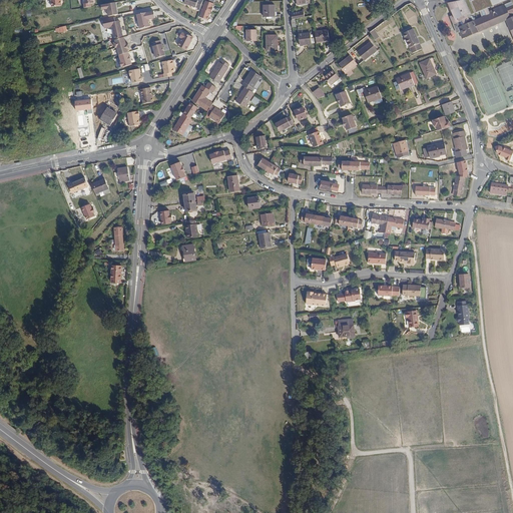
[(184,0),(183,3),(199,9),(202,1),(199,0),(184,0)]
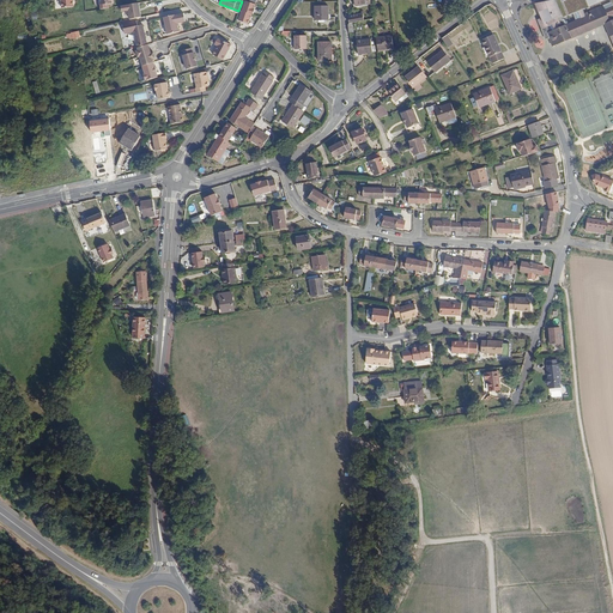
[(552,0),(535,4),(541,18),(547,16),(551,23),(563,18),(574,13),(576,22),(587,17),(586,13),(583,10),(590,8),(589,6),(604,0),(564,0),(562,1),(562,0),(552,0)]
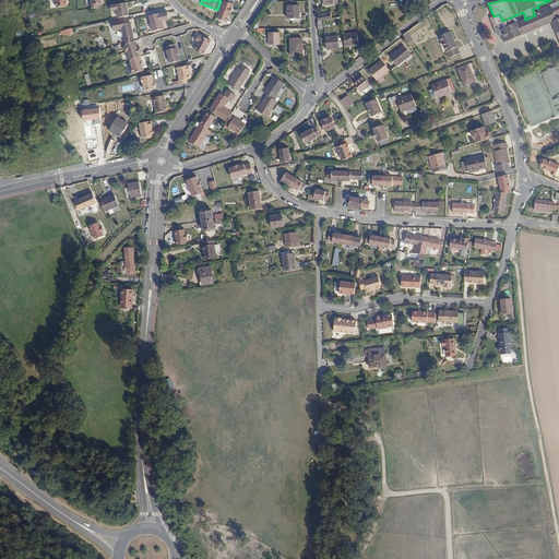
[(232,9),(233,4),(224,1),(221,10),(219,10),(216,19),(226,22),(229,13),(229,12),(230,13),(232,9)]
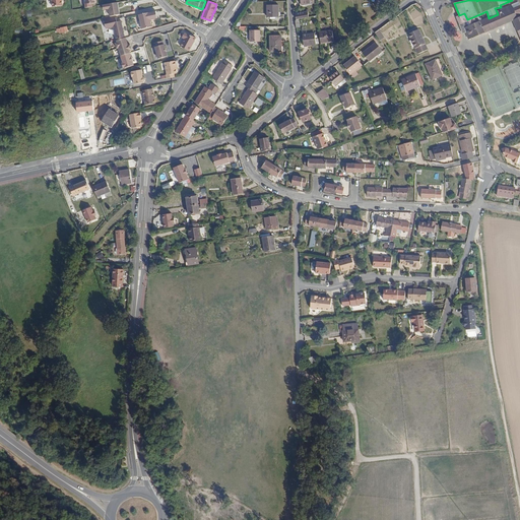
[(118,3),(103,5),(104,10),(110,9),(111,17),(116,16),(120,15),(118,3)]
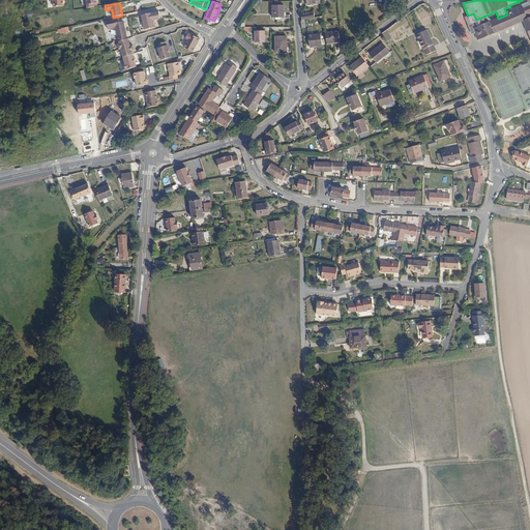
[(529,4),(529,5),(522,8),(520,6),(506,11),(507,15),(498,19),(489,23),(487,16),(476,20),(473,13),(468,16),(465,17),(469,26),(474,24),(476,28),(473,29),(475,32),(478,39),(523,21),(527,31),(529,30),(529,4)]
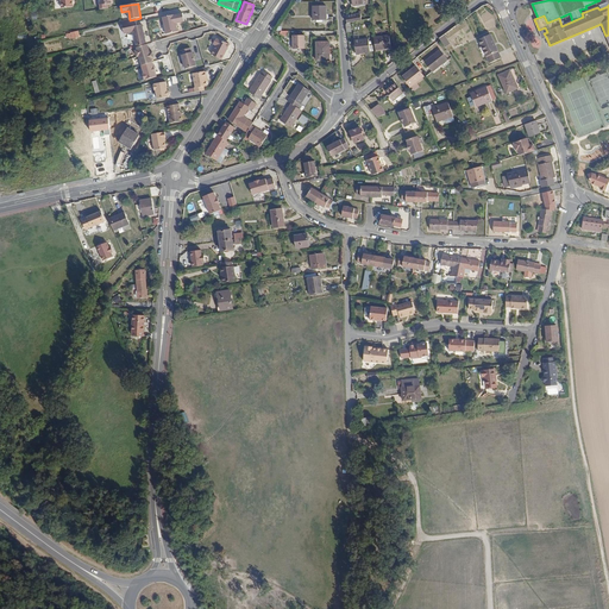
[(326,20),(326,6),(313,6),(314,20),(326,20)]
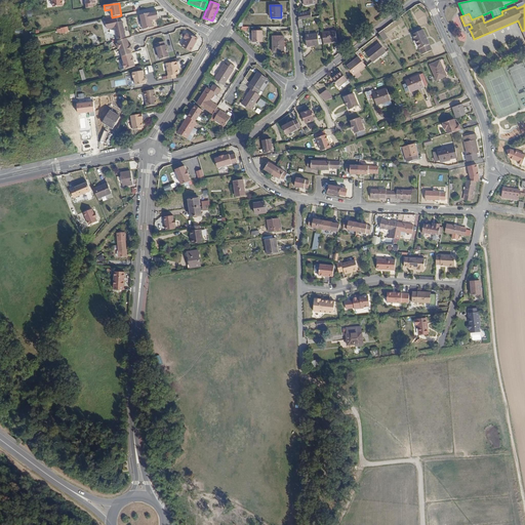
[(145,30),(154,28),(152,21),(160,19),(158,11),(140,15),(145,30)]
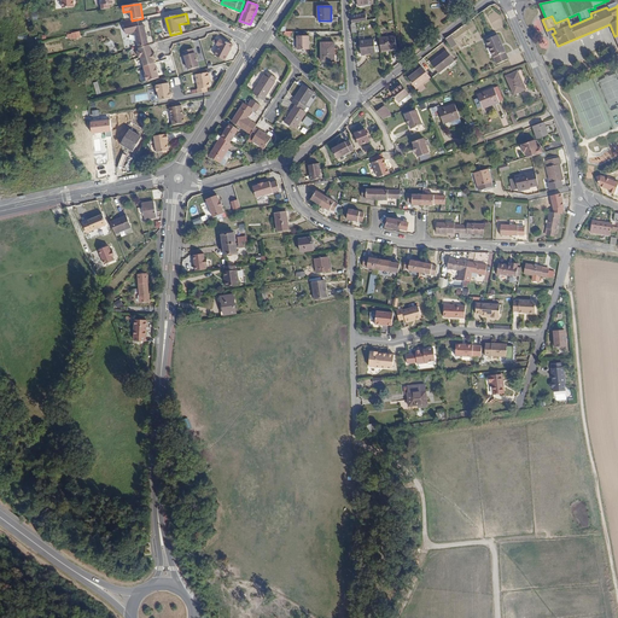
[(139,22),(124,25),(127,34),(136,33),(140,48),(150,46),(145,25),(140,27),(139,22)]
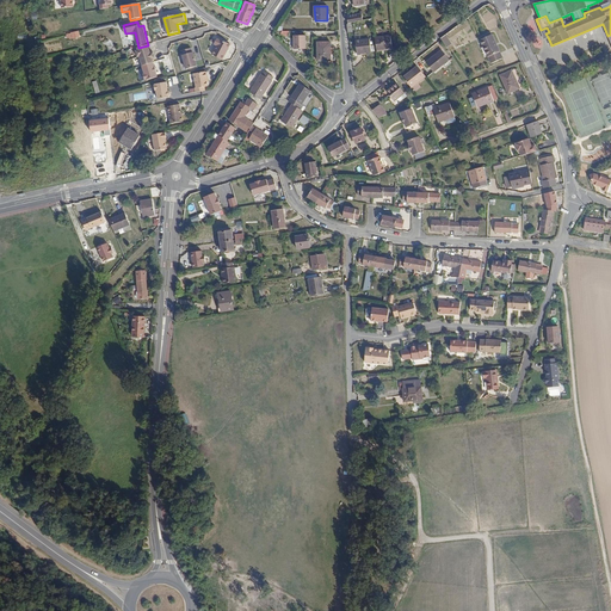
[(445,35),(440,38),(446,48),(451,44),(445,35)]
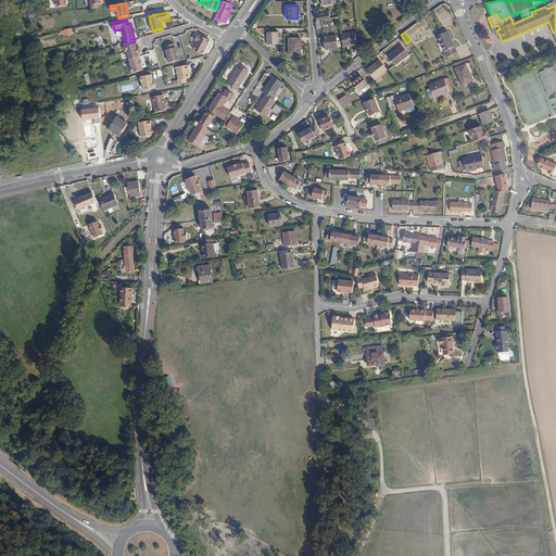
[(446,58),(457,53),(447,32),(437,36),(446,58)]
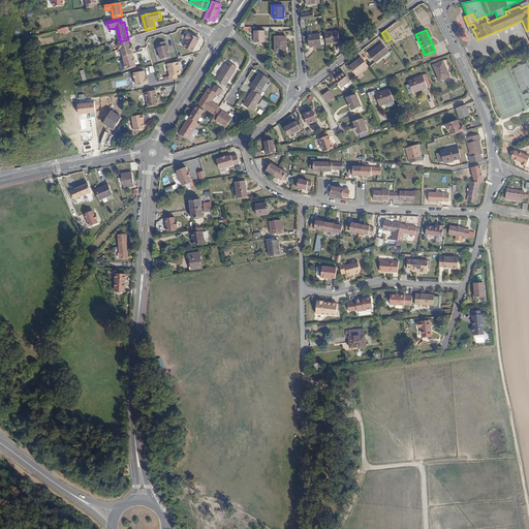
[(265,42),(265,31),(254,31),(254,42),(265,42)]
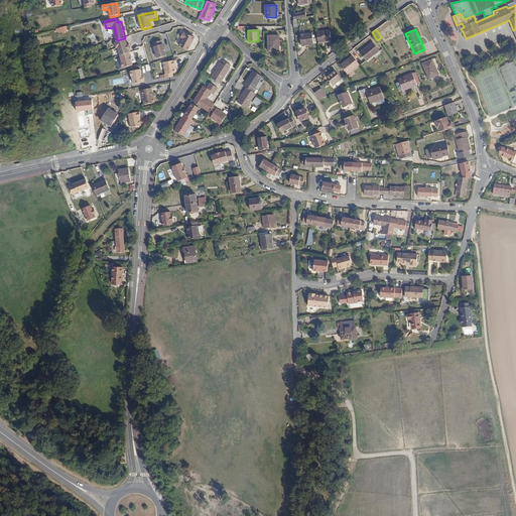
[(330,30),(317,32),(318,43),(332,41),(330,30)]
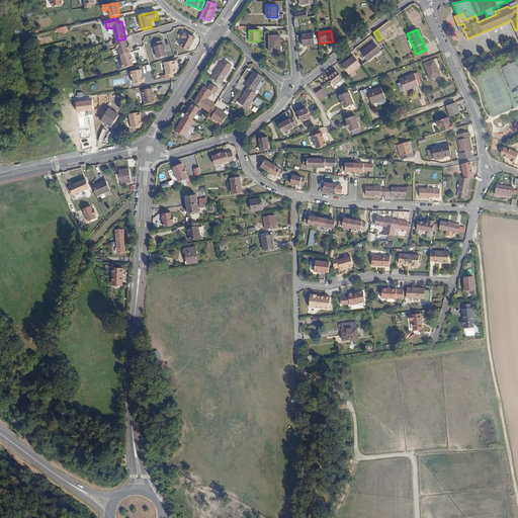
[(301,33),(303,38),(303,40),(304,46),(315,44),(314,32),(301,33)]
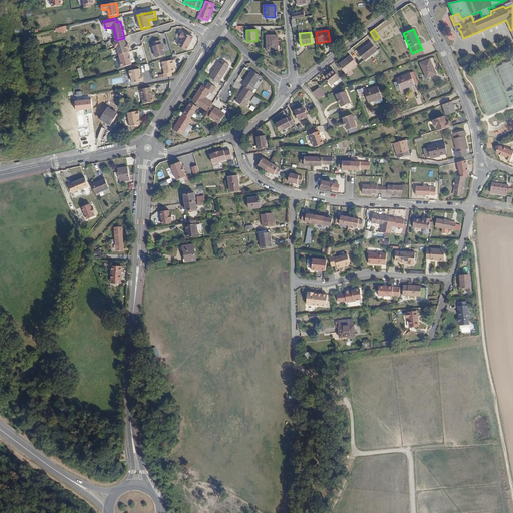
[(195,39),(187,34),(186,34),(184,33),(181,38),(183,39),(179,46),(187,51),(195,39)]
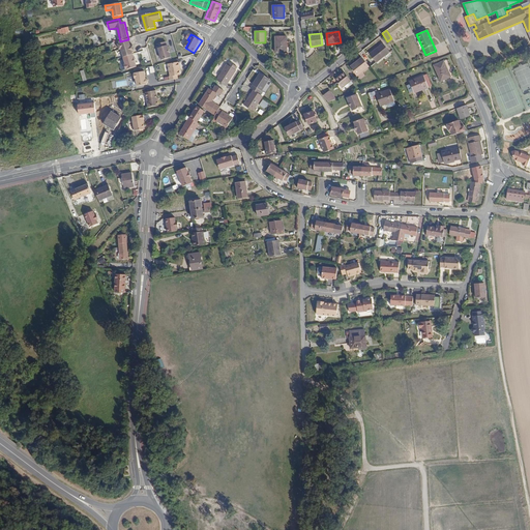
[(287,36),(275,36),(275,53),(287,52),(287,36)]
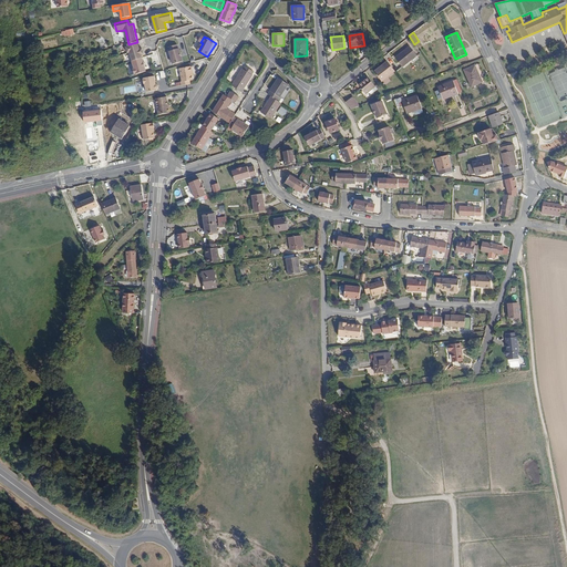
[(133,61),(143,59),(142,55),(144,54),(143,49),(141,50),(138,41),(137,42),(129,44),(130,47),(126,48),(129,53),(131,52),(133,61)]
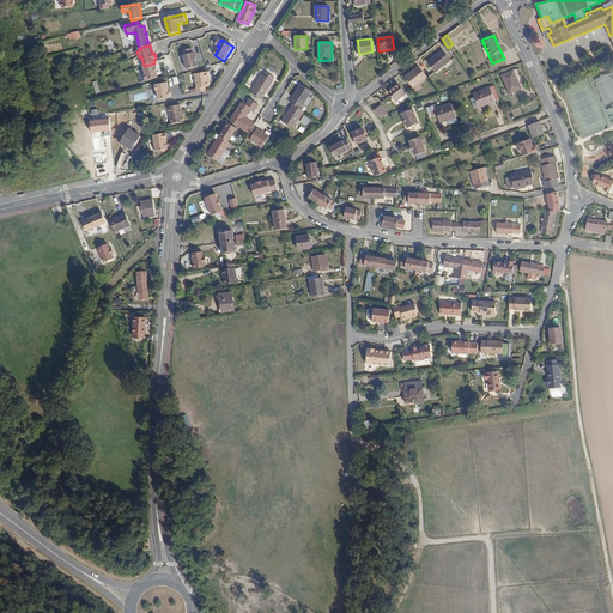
[(194,53),(193,49),(183,52),(184,56),(183,56),(188,70),(199,67),(194,53)]
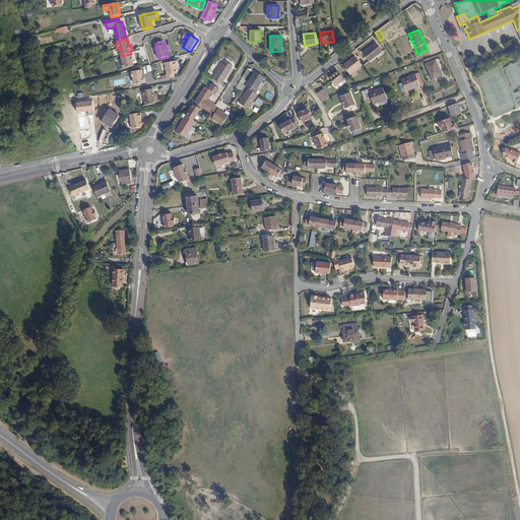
[(369,62),(383,51),(376,43),(363,53),(369,62)]
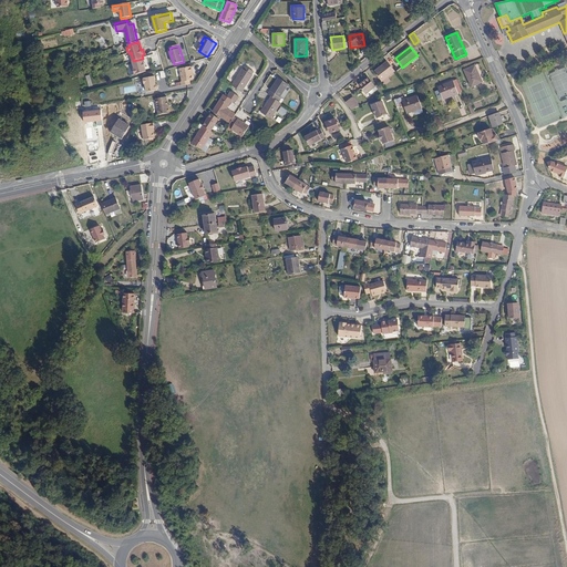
[(133,61),(135,69),(134,70),(135,74),(136,74),(146,71),(145,68),(146,66),(145,62),(144,62),(143,59),(133,61)]
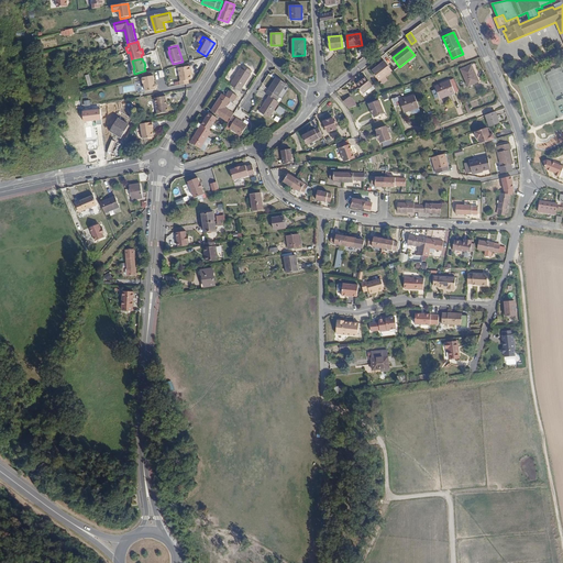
[(393,70),(385,61),(372,72),(379,81),(393,70)]
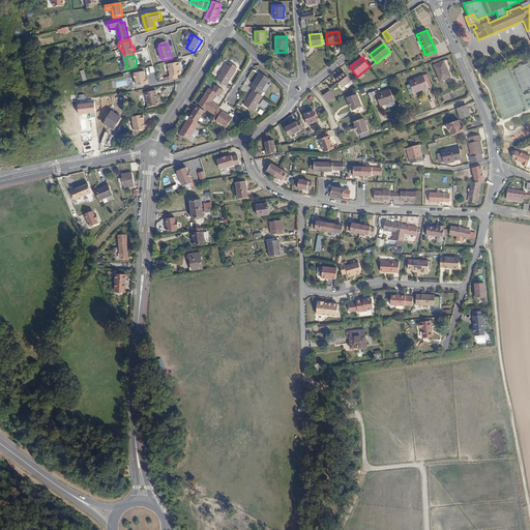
[(447,69),(444,61),(434,65),(441,82),(450,77),(447,69)]
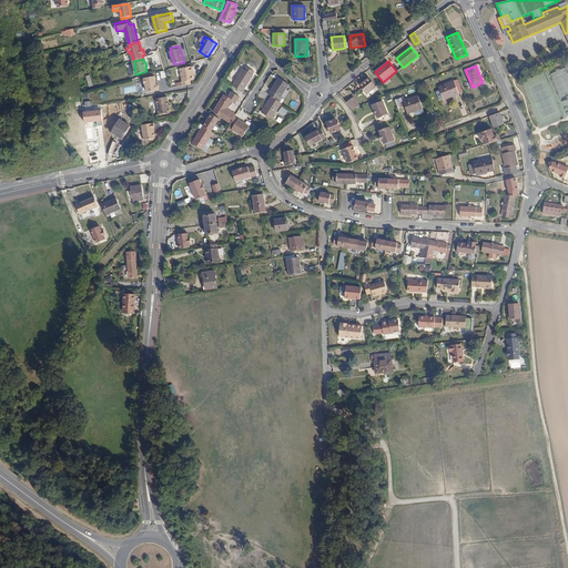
[(243,70),(233,87),(242,92),(253,75),(252,74),(254,72),(246,67),(244,70),(243,69),(243,70)]
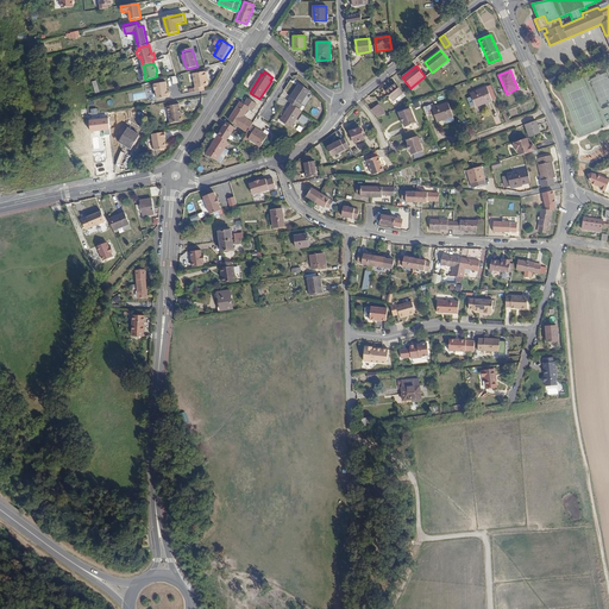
[(205,73),(193,74),(195,88),(194,88),(195,93),(203,90),(203,87),(207,87),(206,79),(207,77),(206,73),(205,73)]
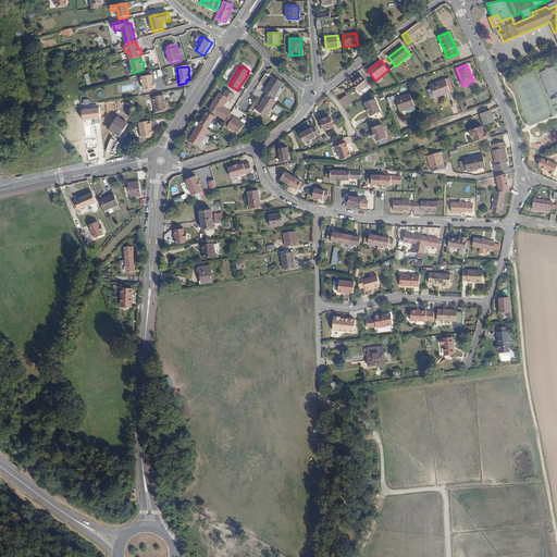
[(141,83),(144,90),(153,89),(153,88),(155,88),(156,86),(155,84),(153,83),(152,83),(151,75),(140,76),(141,77),(140,77),(140,83),(141,83)]
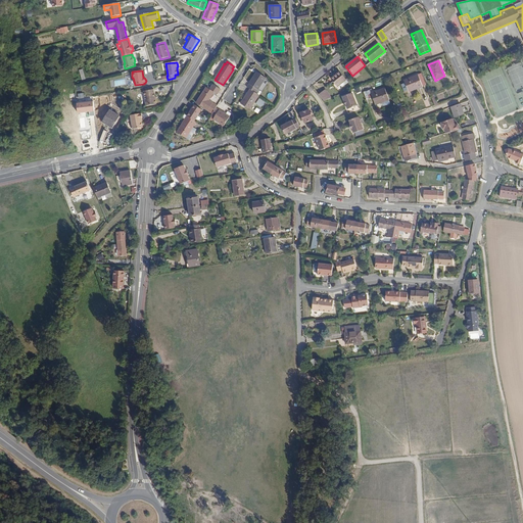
[(348,83),(339,70),(331,78),(338,88),(341,86),(343,88),(348,83)]
